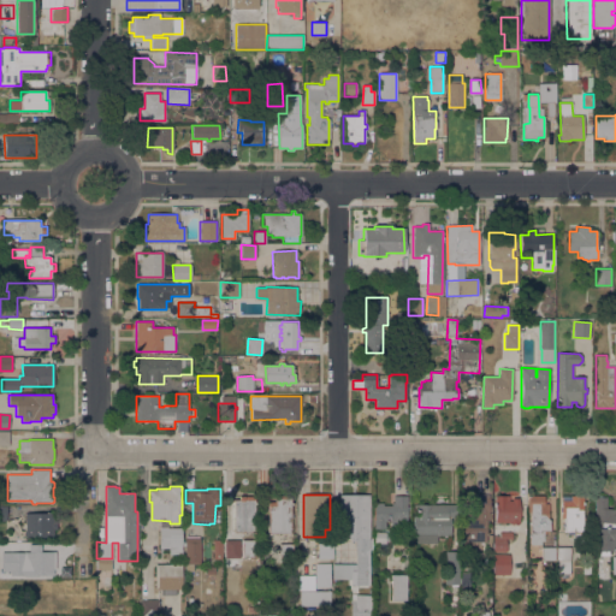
[(369,495),(369,538),(372,538),(372,585),(355,585),(355,579),(335,579),(333,564),(355,564),(355,540),(351,540),(351,538),(339,538),(339,495),(369,495)]
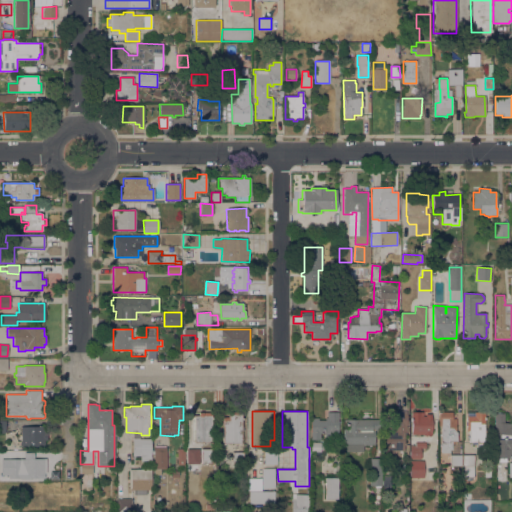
[(407,412),(407,432),(404,432),(404,453),(385,453),(385,427),(394,427),(394,411),(407,412)]
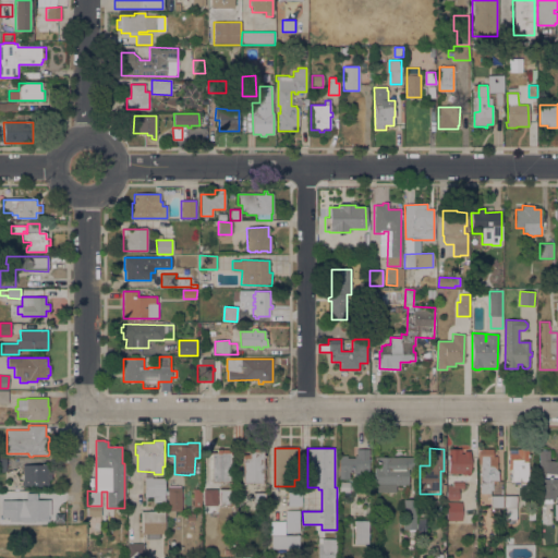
[(230,482),(226,482),(226,484),(221,484),(221,482),(211,481),(211,452),(217,452),(217,449),(230,449),(230,482)]
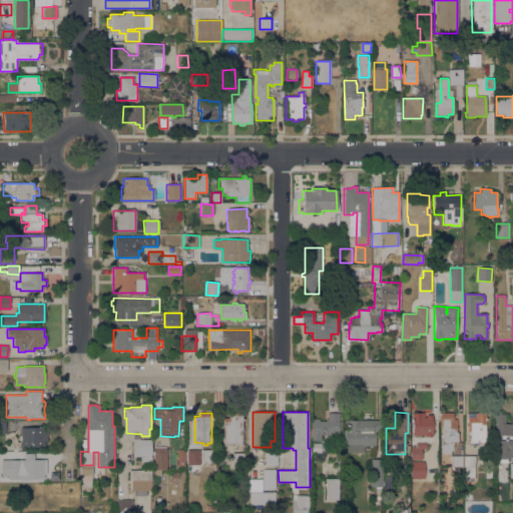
[(339,413),(339,438),(326,438),(326,434),(323,434),(323,430),(321,430),(321,441),(312,440),(312,419),(319,419),(319,421),(326,421),(326,419),(328,419),(328,413),(339,413)]
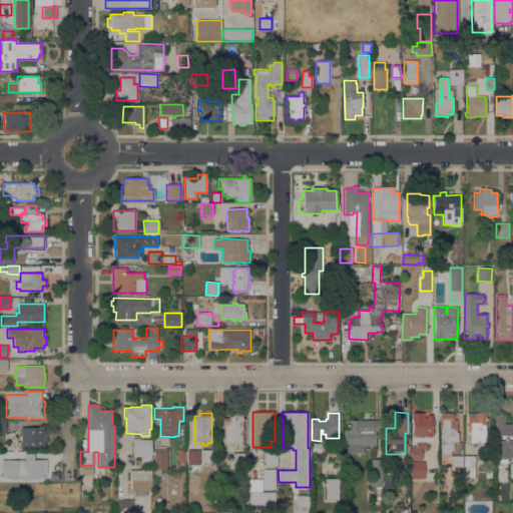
[(424,413),(424,417),(427,417),(427,415),(433,415),(433,436),(424,436),(424,435),(413,435),(413,413),(424,413)]
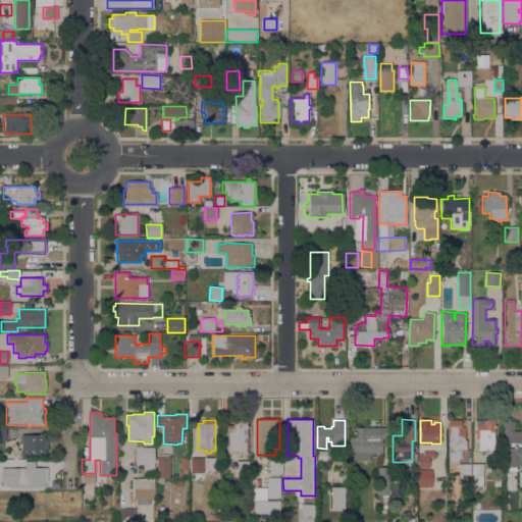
[(450,462),(450,434),(447,434),(447,420),(461,420),(461,426),(465,426),(465,439),(466,440),(466,450),(461,450),(461,459),(459,459),(459,462),(450,462)]
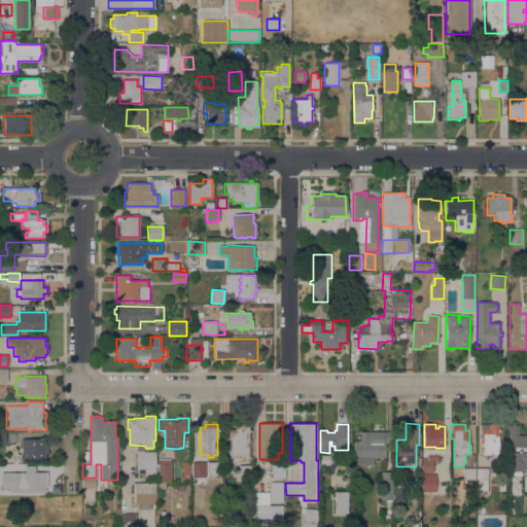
[(489,425),(489,424),(498,424),(498,455),(483,455),(483,443),(481,443),(481,425),(489,425)]
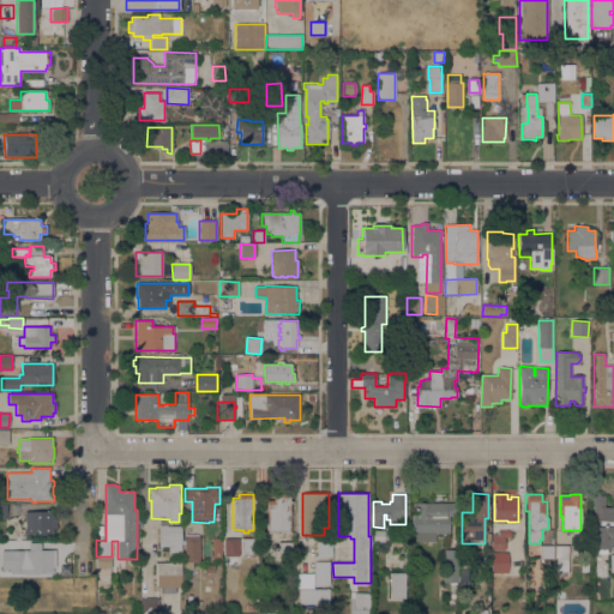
[(290,495),(289,531),(287,531),(287,541),(270,541),(270,531),(268,531),(268,500),(275,500),(275,495),(290,495)]
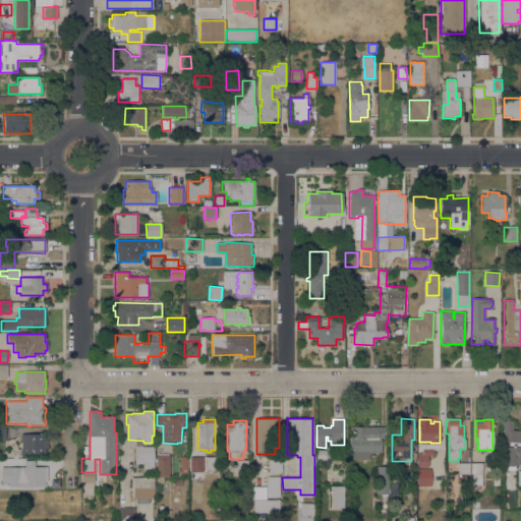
[(513,420),(513,430),(520,430),(520,435),(520,466),(504,466),(503,420),(513,420)]
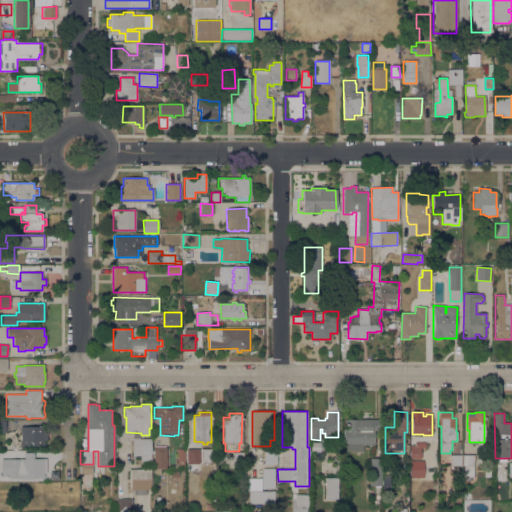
[(378,419),(379,429),(374,429),(374,445),(363,445),(363,451),(344,452),(344,429),(347,429),(347,420),(378,419)]
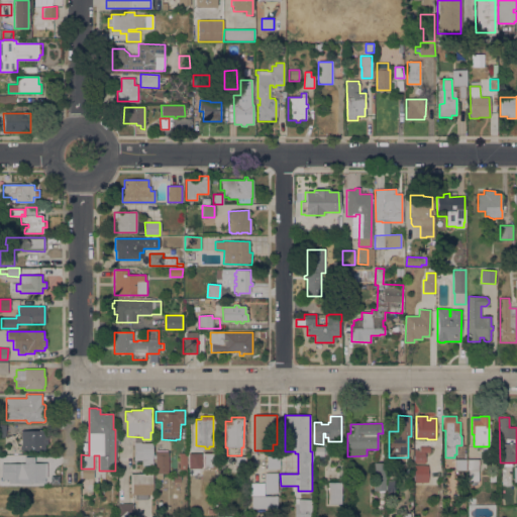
[(44,431),(44,439),(47,439),(47,444),(44,444),(44,450),(21,451),(21,449),(20,449),(20,445),(21,445),(21,431),(44,431)]
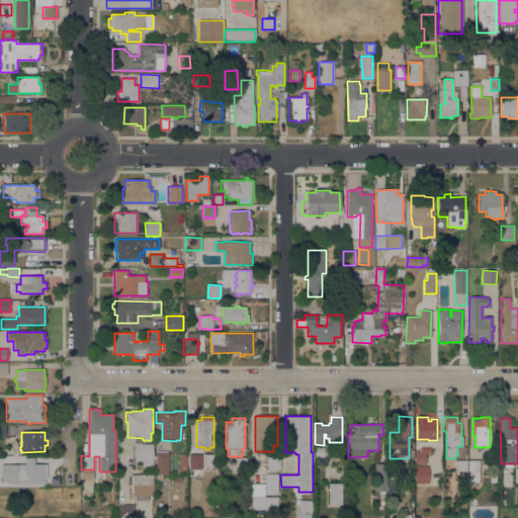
[(153,444),(153,466),(143,465),(143,461),(134,461),(135,443),(153,444)]
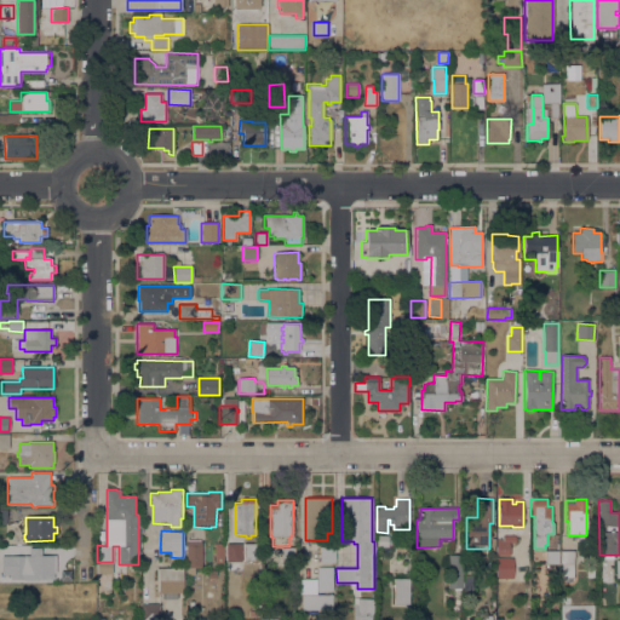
[(389,535),(389,547),(378,547),(378,537),(389,535)]
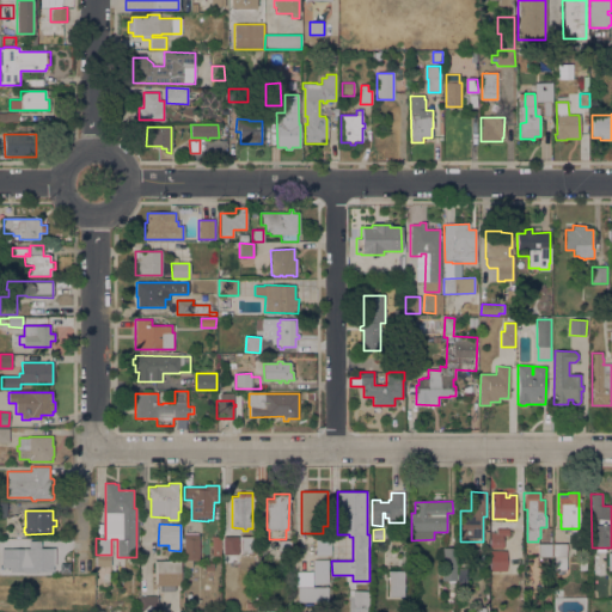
[(496,532),(496,528),(509,528),(509,534),(503,534),(503,549),(490,549),(490,532),(496,532)]
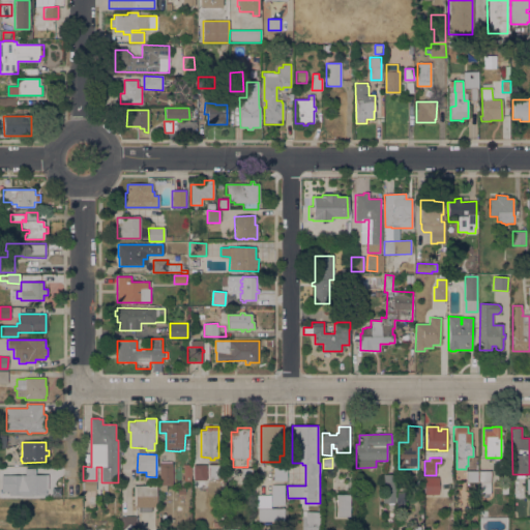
[(172,463),(172,486),(159,486),(159,463),(172,463)]
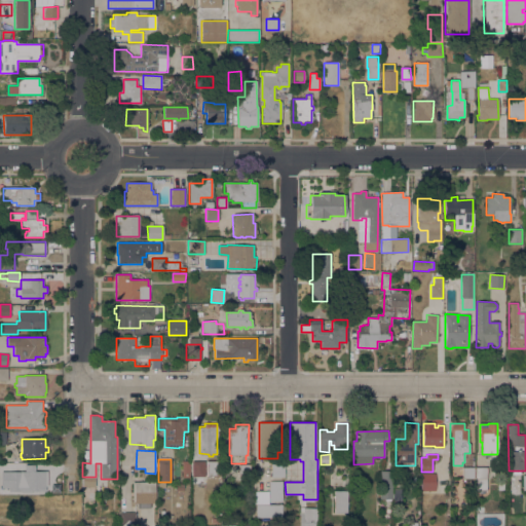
[(219,476),(207,476),(207,460),(219,460),(219,464),(219,476)]
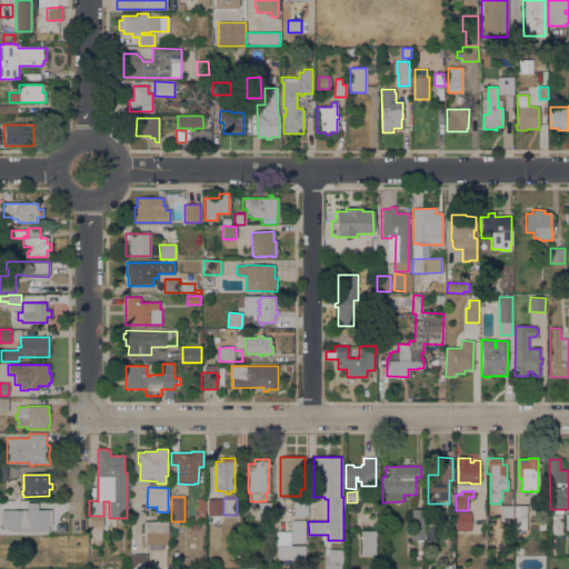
[(206,499),(205,517),(197,516),(197,499),(206,499)]
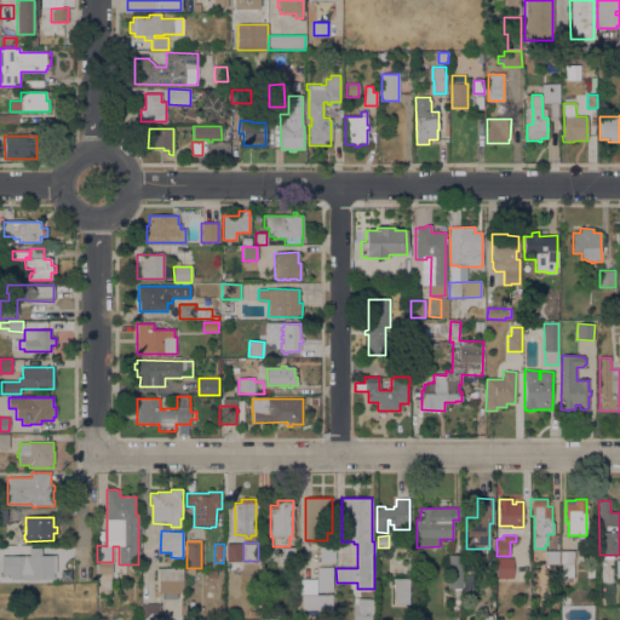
[(336,546),(336,562),(320,562),(320,546),(336,546)]
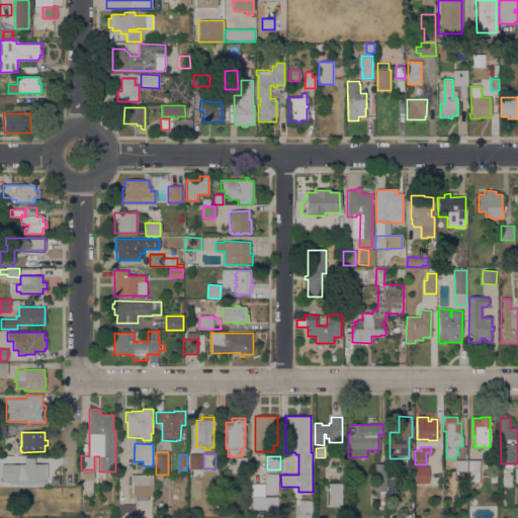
[(246,468),(235,468),(235,467),(233,467),(233,458),(235,458),(235,457),(246,457),(246,468)]
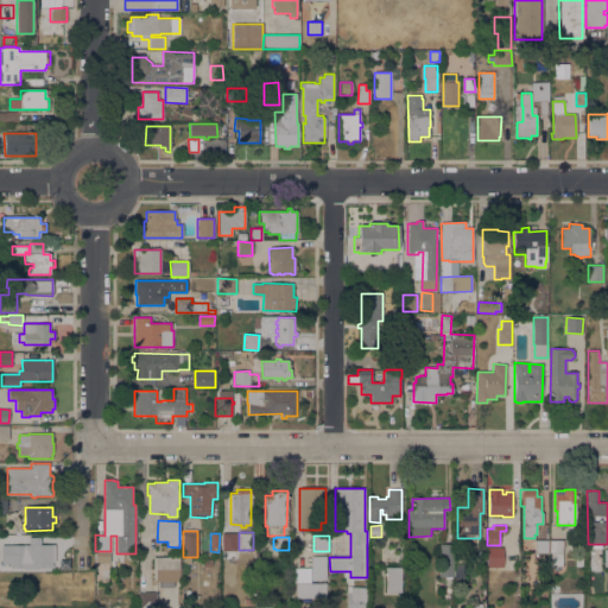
[(11,552),(23,552),(23,545),(29,545),(29,538),(40,538),(40,545),(55,545),(55,562),(52,562),(52,568),(36,568),(36,569),(24,569),(10,569),(11,552)]
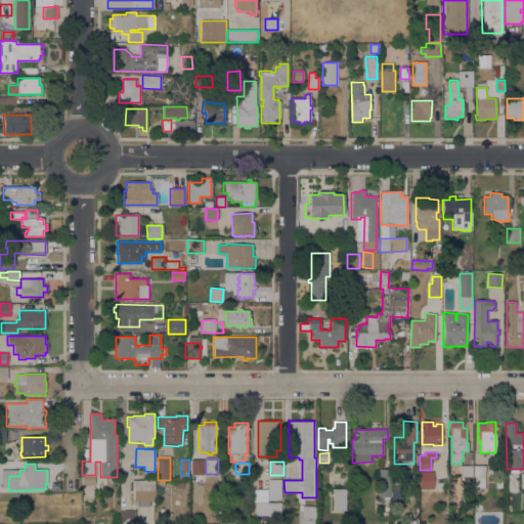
[(472,466),(472,477),(461,477),(461,466),(463,466),(472,466)]
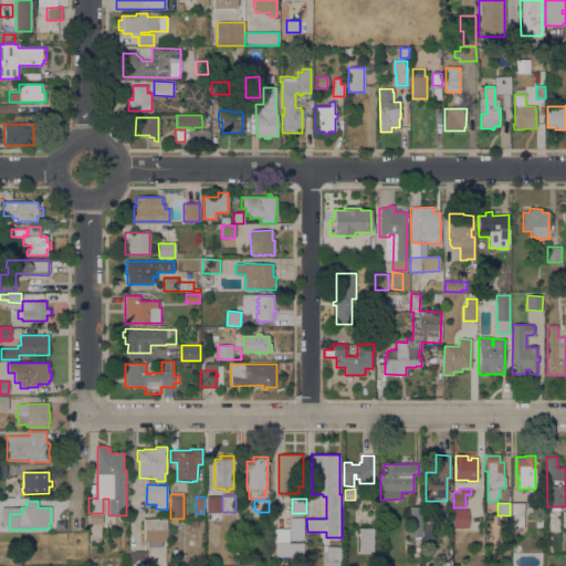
[(524,503),(524,527),(514,527),(514,514),(512,514),(512,503),(524,503)]
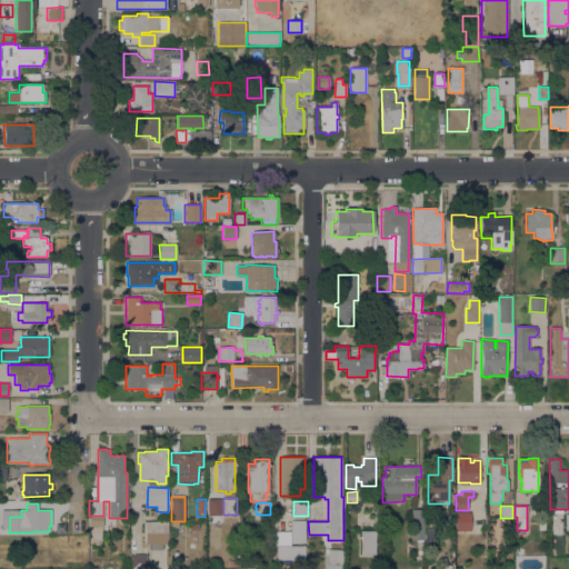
[(425,536),(425,540),(411,540),(411,536),(411,510),(425,510),(425,528),(425,536)]
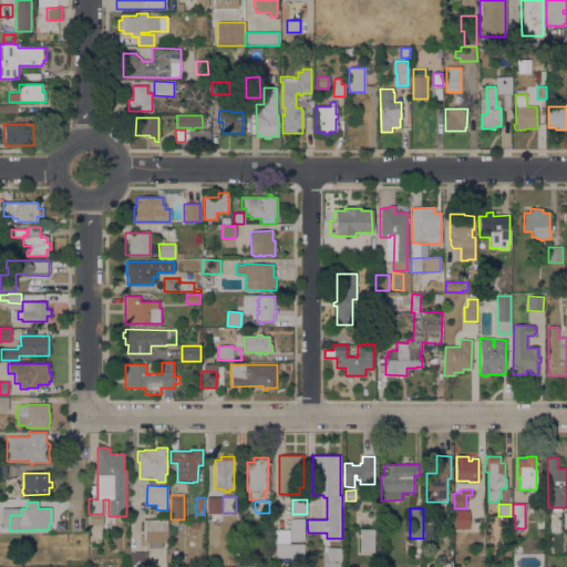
[(468,511),(468,528),(454,528),(454,511),(468,511)]
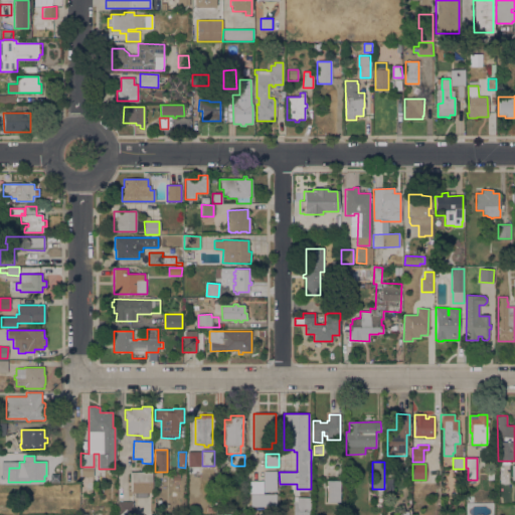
[(276,471),(276,491),(264,491),(264,471),(276,471)]
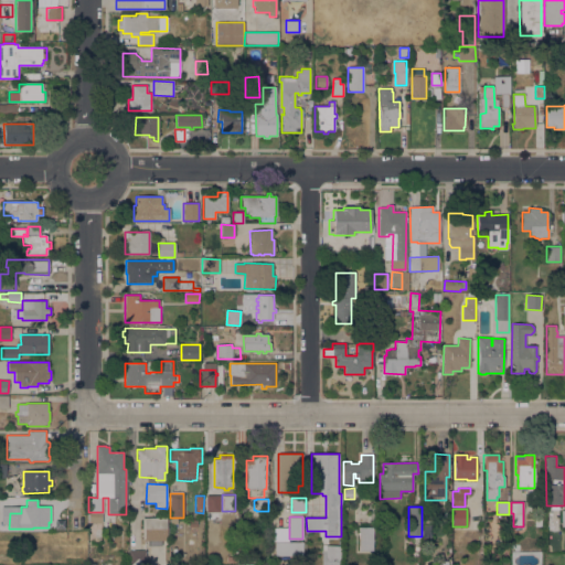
[(167,518),(167,541),(161,541),(161,545),(148,545),(148,541),(142,541),(142,518),(167,518)]
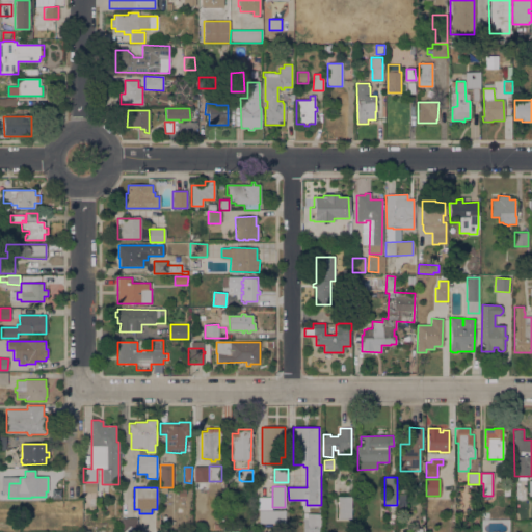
[(186,497),(178,497),(178,489),(181,489),(181,488),(183,488),(183,489),(186,489),(186,497)]
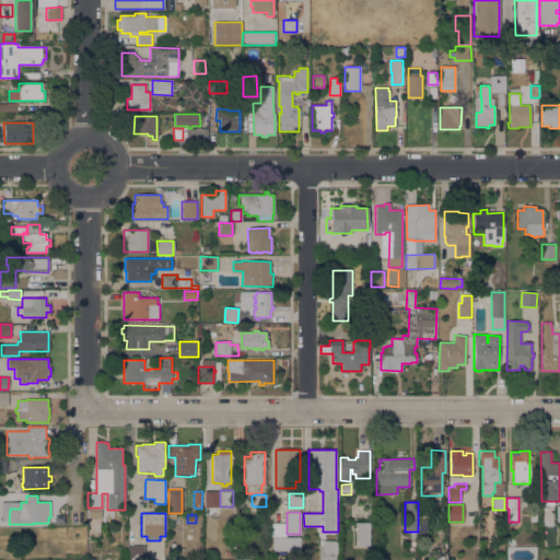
[(361,523),(361,518),(364,518),(364,523),(370,523),(370,546),(356,546),(356,523),(361,523)]
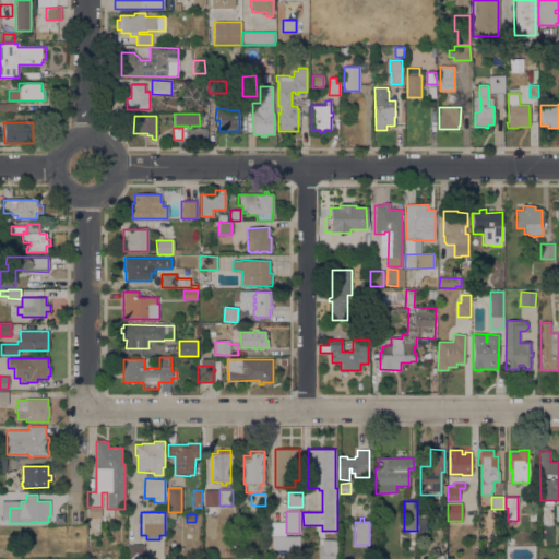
[(426,519),(426,531),(417,531),(417,526),(417,519),(426,519)]
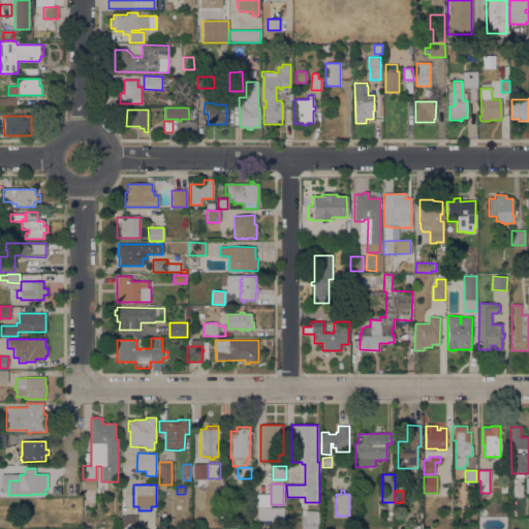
[(283,507),(283,520),(257,520),(257,507),(283,507)]
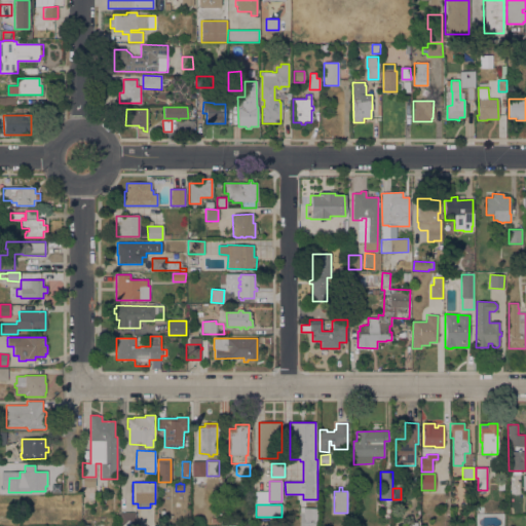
[(317,525),(299,525),(300,511),(303,511),(303,508),(318,508),(317,517),(317,525)]
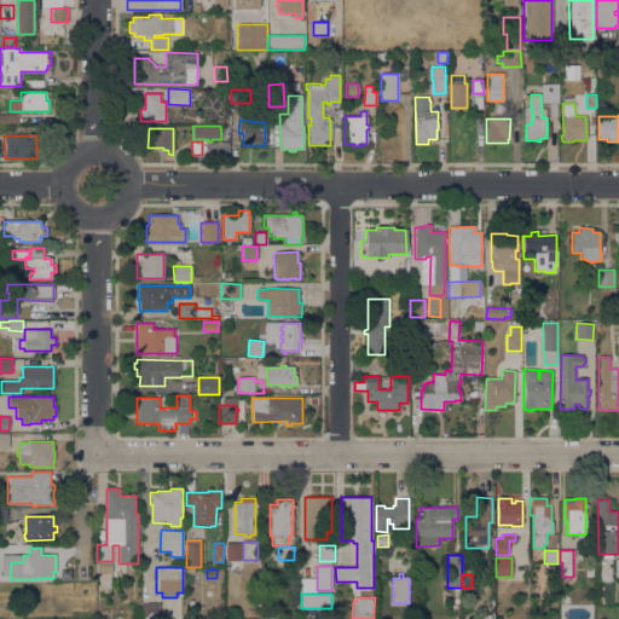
[(160,603),(160,618),(142,618),(142,603),(160,603)]
